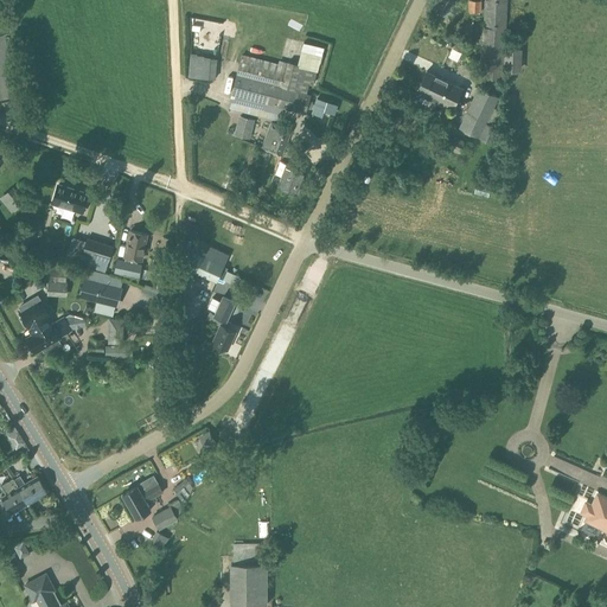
[(470,0),(470,12),(483,12),(483,0),(470,0)]
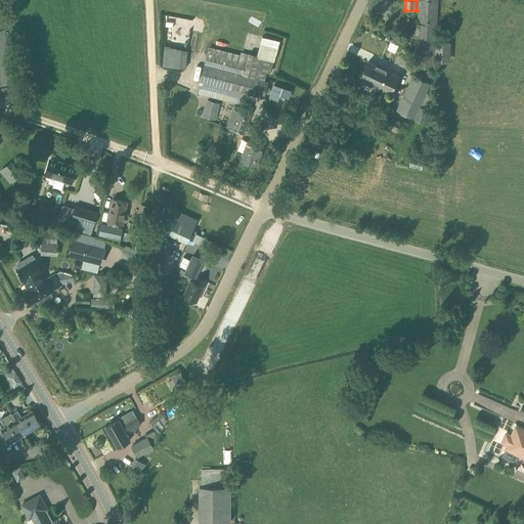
[(418,0),(415,67),(435,68),(436,57),(450,58),(450,42),(437,42),(438,0),(418,0)]
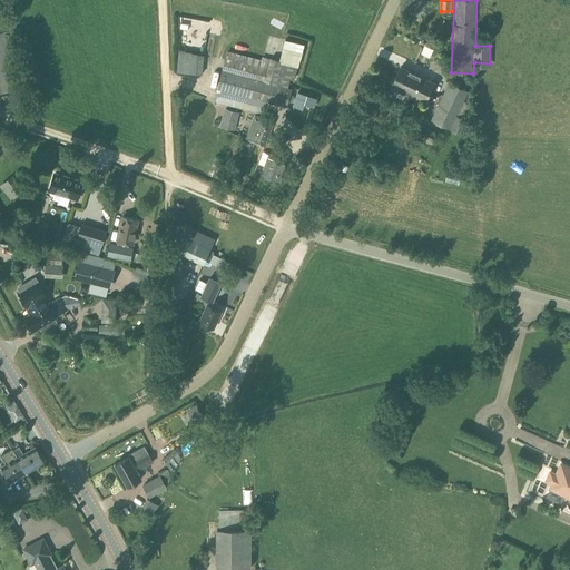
[(421,30),(418,37),(423,39),(426,32),(421,30)]
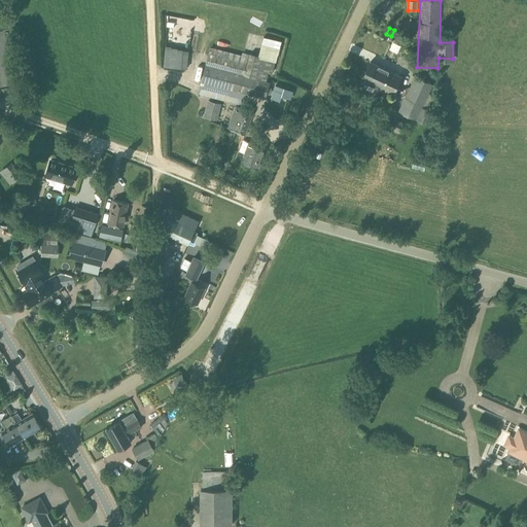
[(398,32),(393,42),(402,46),(407,37),(398,32)]
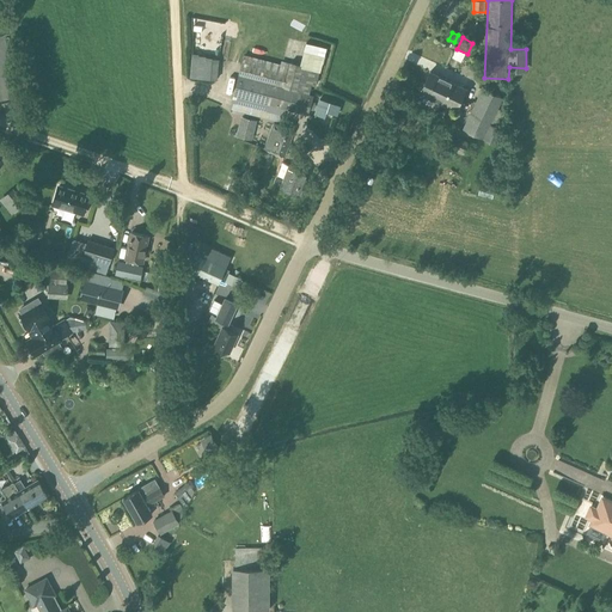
[(239,75),(230,108),(282,122),(286,109),(308,115),(313,95),(314,96),(328,48),(307,43),(301,65),(292,62),(292,63),(282,61),(281,65),(246,56),(244,65),(240,77),(239,75)]
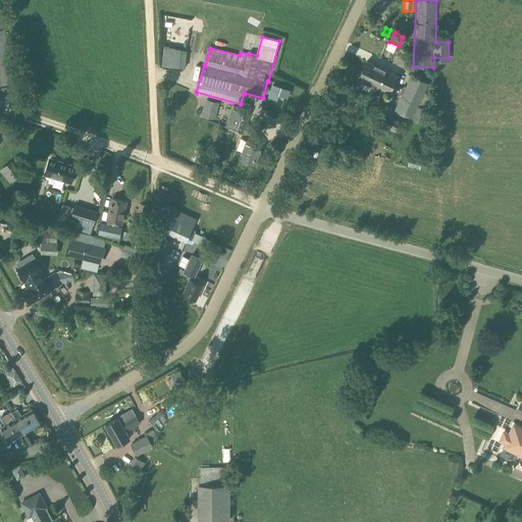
[(169,46),(164,46),(162,66),(185,68),(186,51),(169,46)]
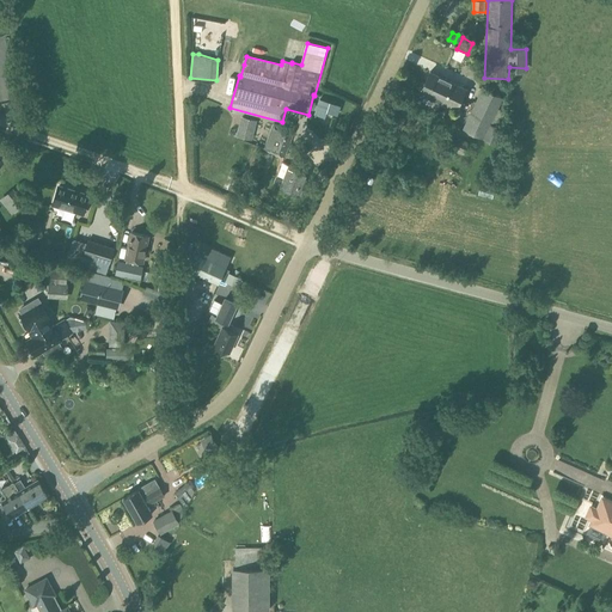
[(430,72),(421,92),(456,109),(466,89),(430,72)]
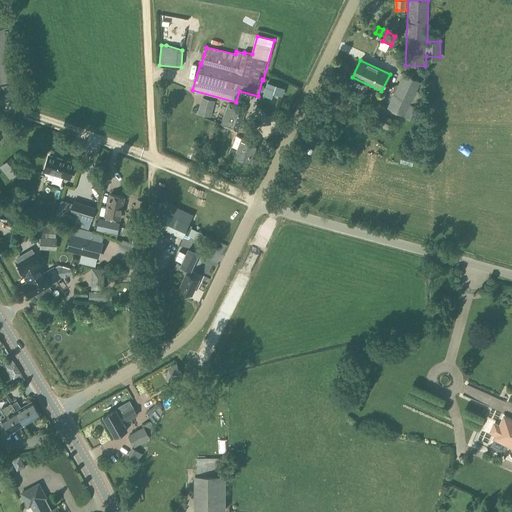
[(403,74),(387,107),(417,122),(422,109),(420,108),(426,96),(416,92),(421,82),(403,74)]
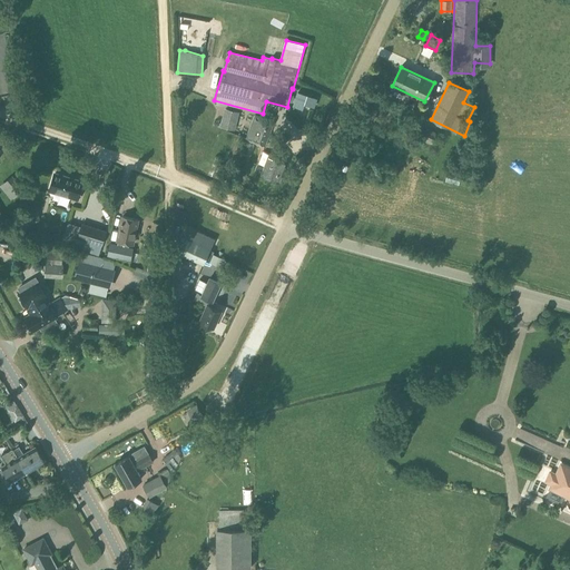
[(298,91),(293,109),(303,112),(306,105),(315,108),(318,99),(298,91)]
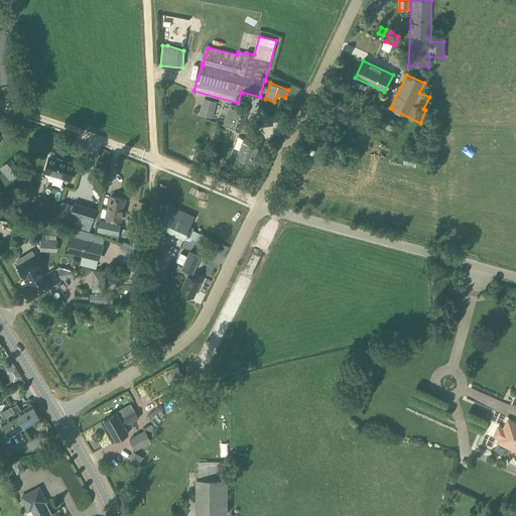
[(231,105),(224,124),(227,124),(226,127),(240,132),(245,118),(245,117),(247,111),(231,105)]
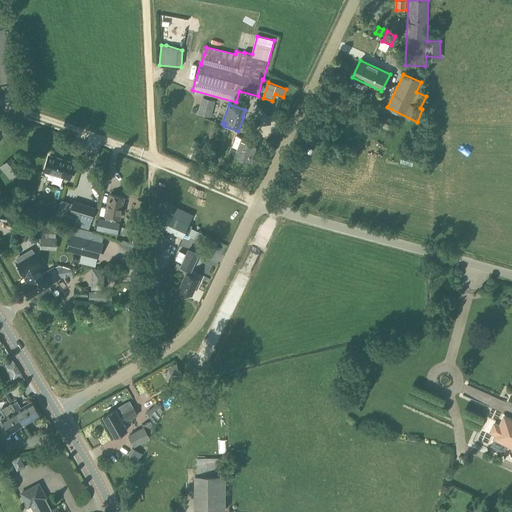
[(386,116),(380,126),(390,131),(395,121),(386,116)]
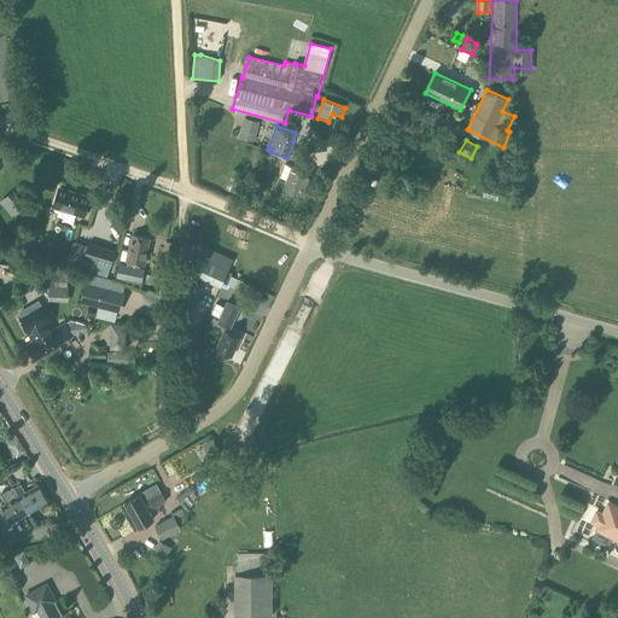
[(269,155),(262,175),(268,178),(277,157),(269,155)]
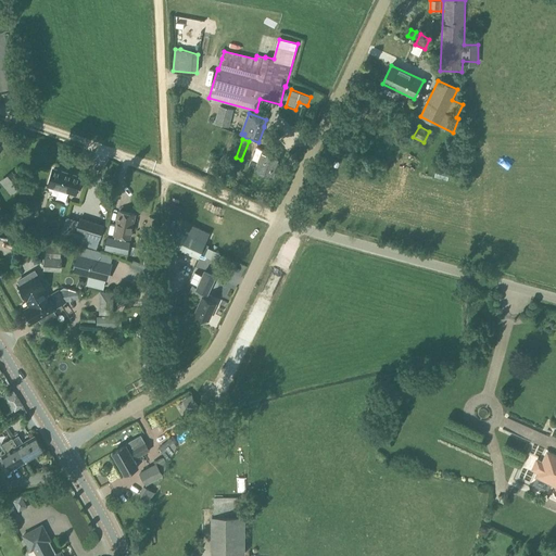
[(450,143),(441,148),(446,158),(455,153),(450,143)]
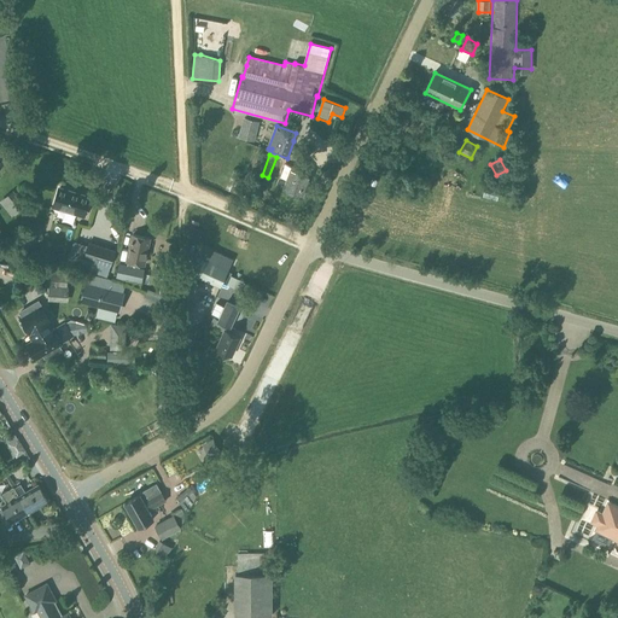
[(285,164),(280,178),(286,180),(283,188),(303,196),(312,174),(291,167),(285,164)]
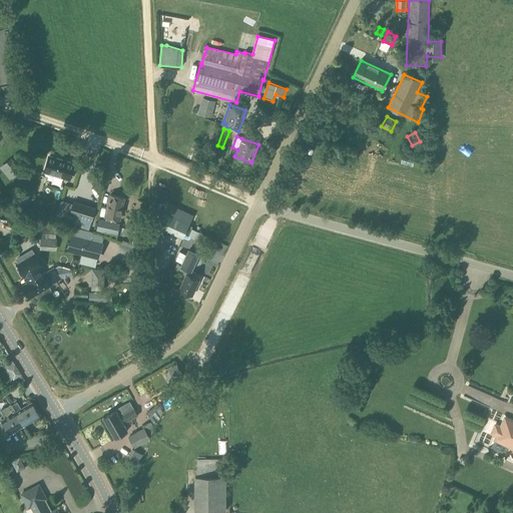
[(16,155),(1,167),(11,180),(26,168),(16,155)]
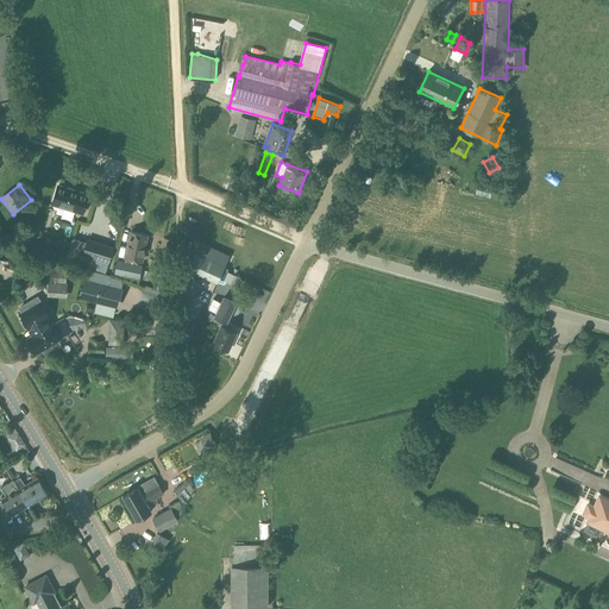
[(60,186),(54,203),(82,212),(88,194),(60,186)]
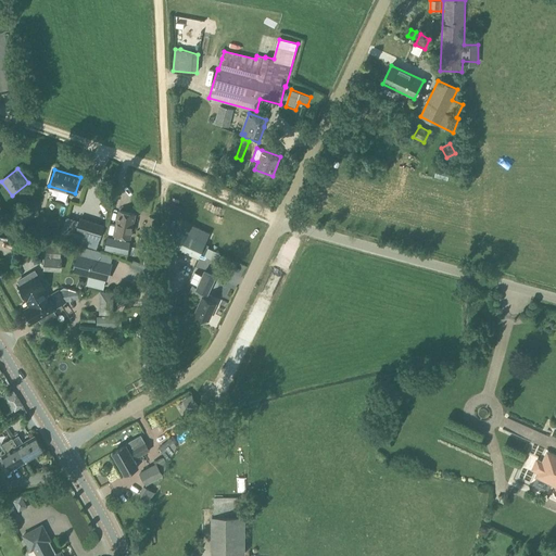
[(37,203),(21,207),(25,220),(41,216),(37,203)]
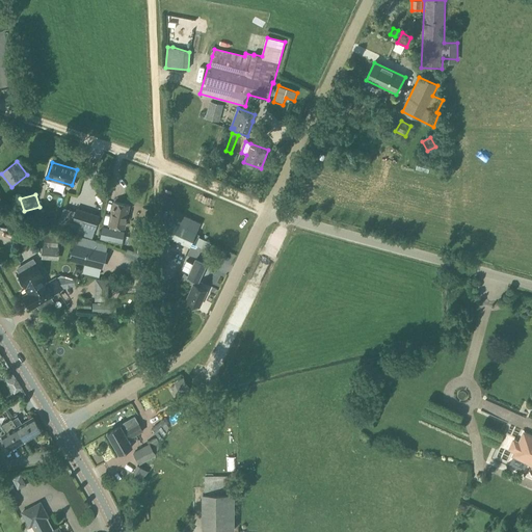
[(174,197),(165,194),(161,202),(169,206),(174,197)]
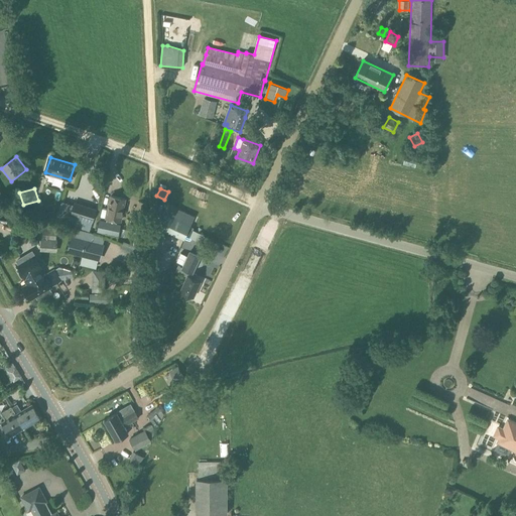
[(111,197),(107,218),(117,220),(120,220),(124,200),(111,197)]
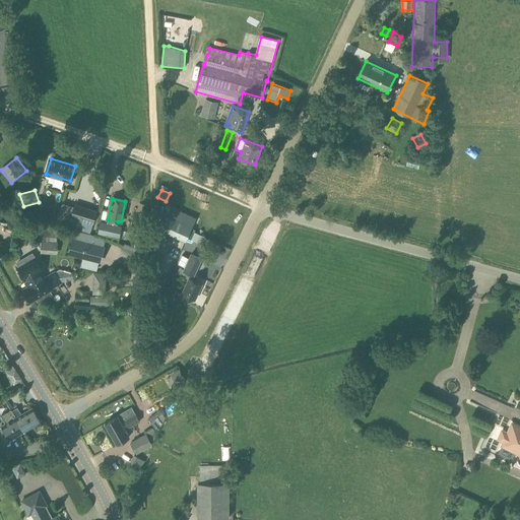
[(76,204),(72,217),(94,224),(99,211),(76,204)]
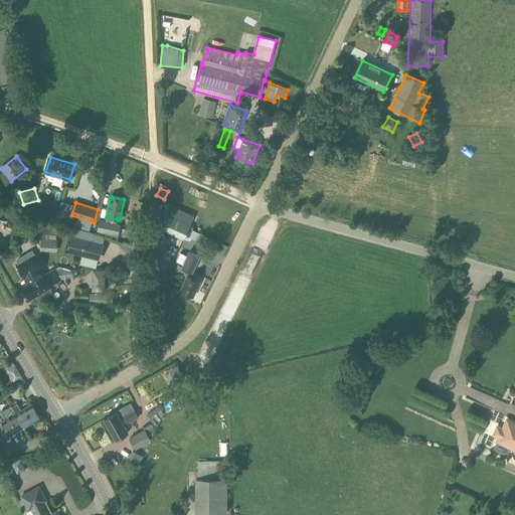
[(165,213),(159,227),(184,238),(190,225),(165,213)]
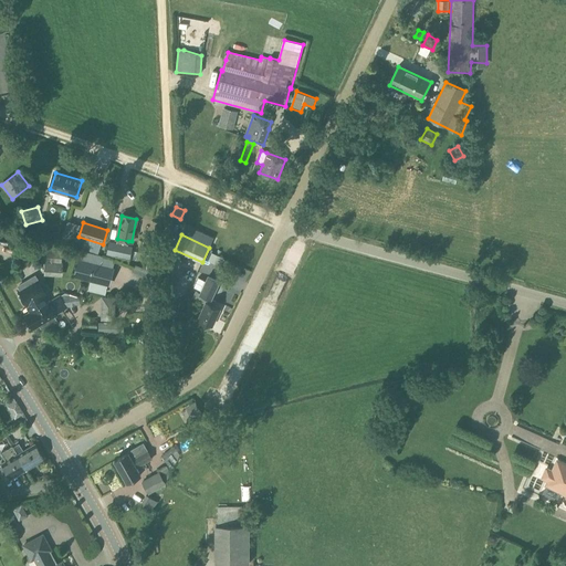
[(112,241),(108,253),(129,258),(132,245),(128,244),(128,241),(117,239),(116,242),(112,241)]
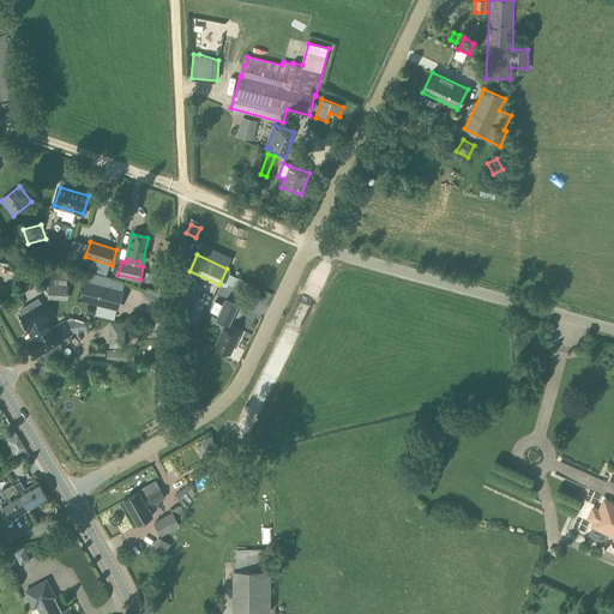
[(19,268),(18,281),(67,284),(68,271),(19,268)]
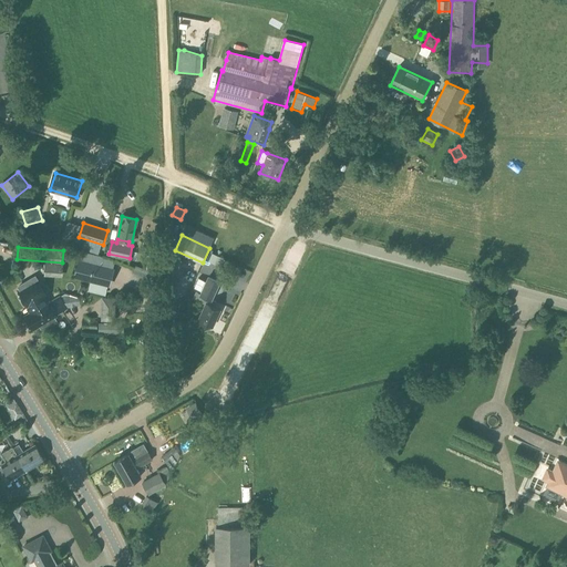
[(151,248),(150,259),(157,260),(160,249),(151,248)]
